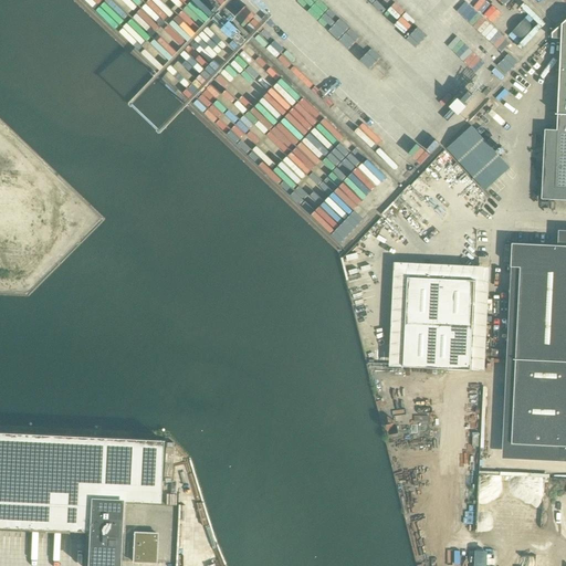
[(562,39),(558,115),(565,115),(565,20),(553,33),(552,38),(562,39)]
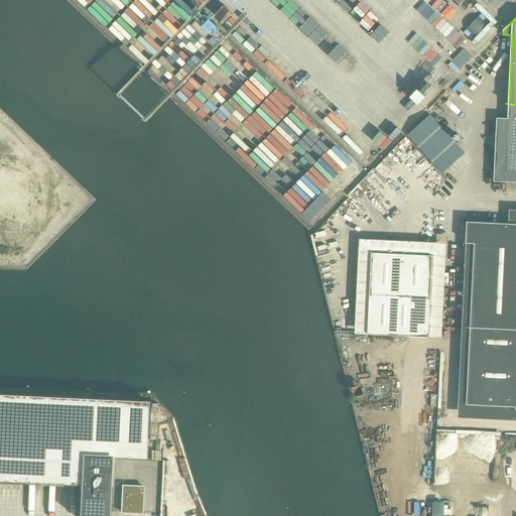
[(515,105),(509,105),(506,170),(515,170),(515,105)]
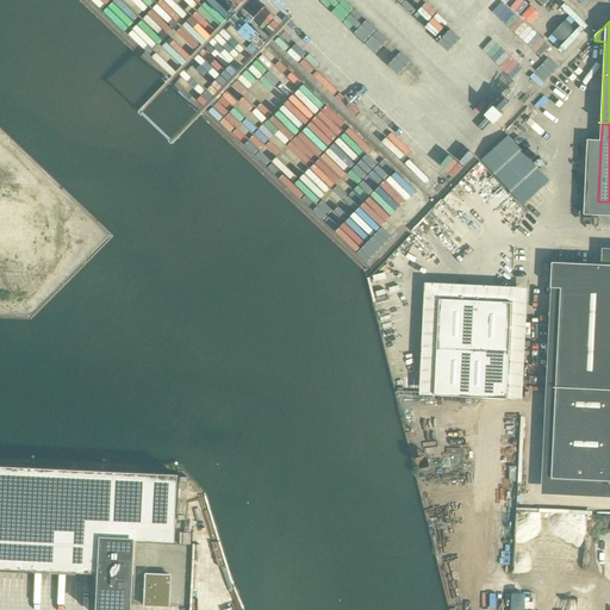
[(481,161),(530,213),(558,188),(509,136),(481,161)]
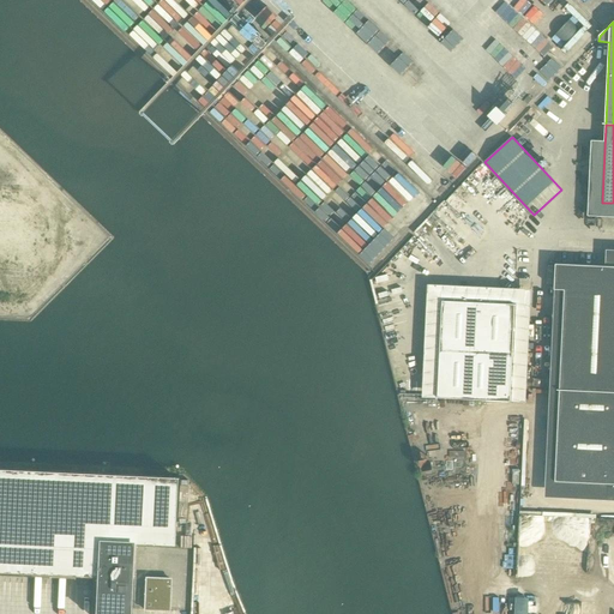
[(613,265),(555,264),(554,289),(564,289),(555,481),(608,483),(607,497),(613,497),(613,265)]
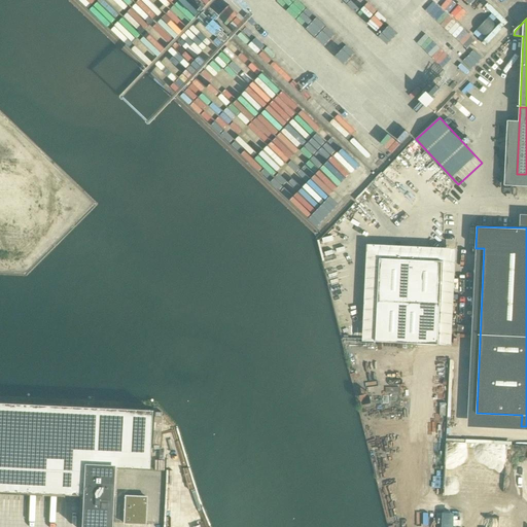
[(376,342),(438,344),(442,261),(380,258),(376,342)]
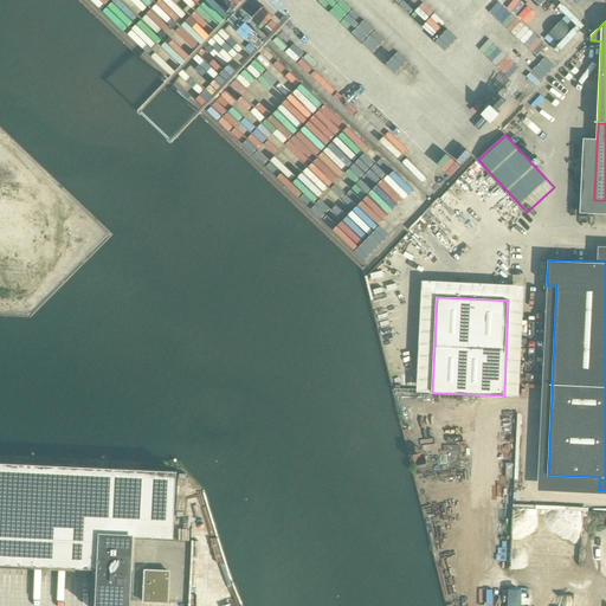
[(0,462),(0,565),(95,569),(92,605),(124,605),(128,536),(171,537),(173,471),(0,462)]
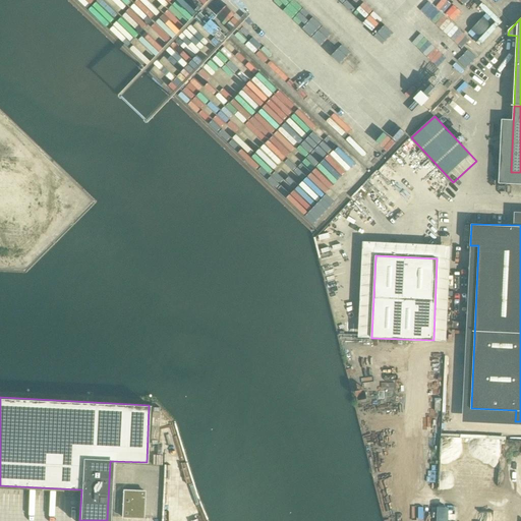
[(143,490),(123,489),(122,517),(142,518),(143,490)]
